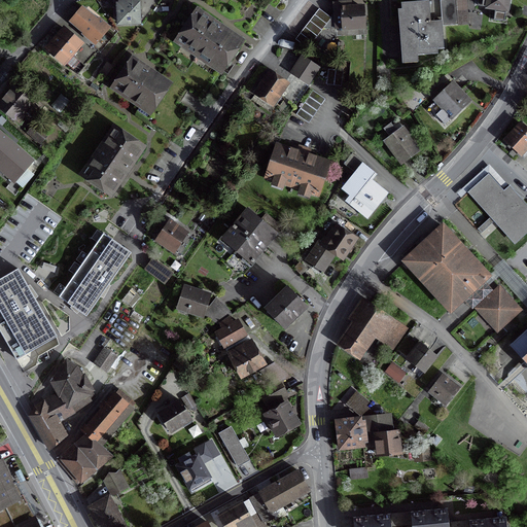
[(402,25),(398,25),(401,64),(402,64),(402,60),(417,59),(417,56),(423,56),(423,53),(429,51),(429,50),(444,49),(442,27),(449,26),(447,0),(440,1),(442,22),(430,23),(428,2),(400,4),(402,25)]
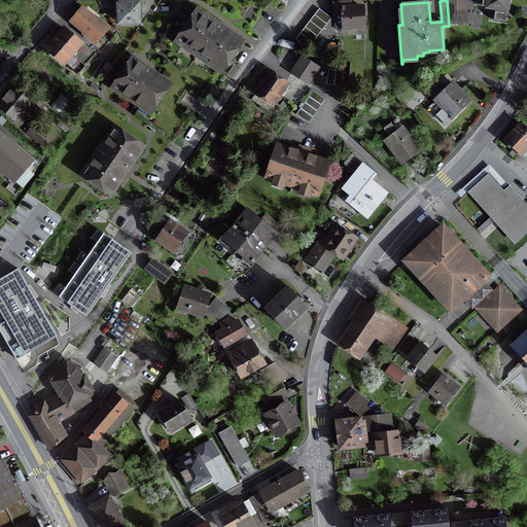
[(457,12),(455,0),(447,0),(449,26),(467,25),(466,11),(457,12)]
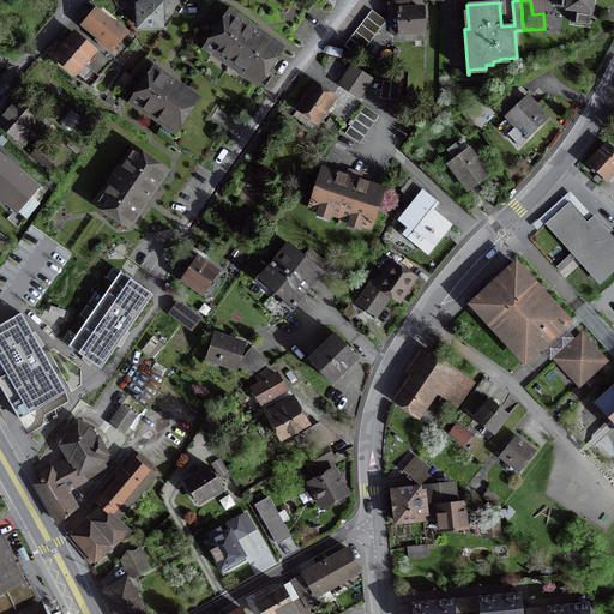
[(557,0),(557,7),(589,11),(590,0),(557,0)]
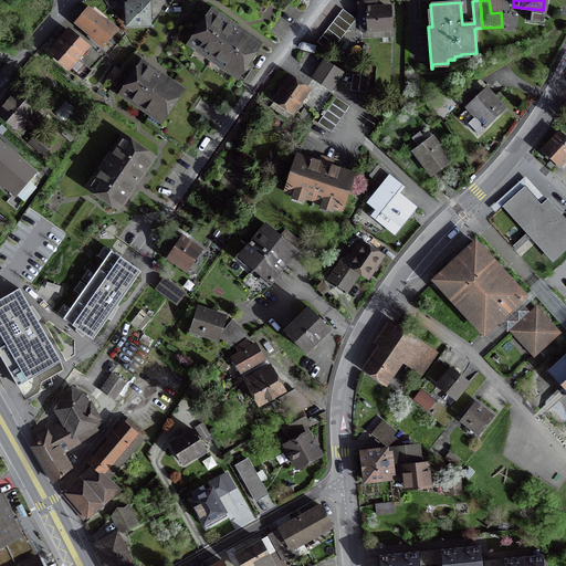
[(126,6),(127,25),(148,24),(147,1),(127,2),(127,6),(126,6)]
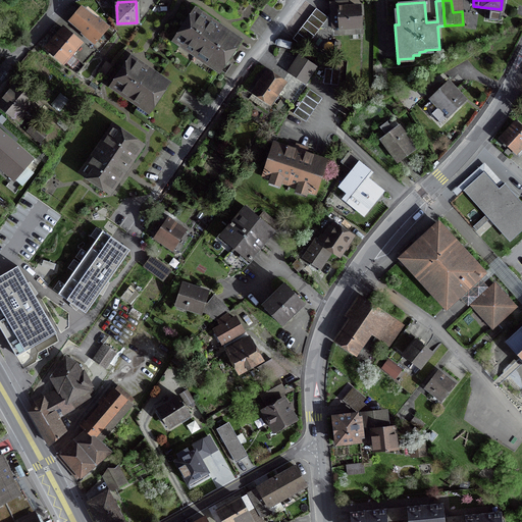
[(338,3),(330,4),(331,29),(340,29),(360,28),(358,7),(344,8),(344,7),(338,8),(338,3)]
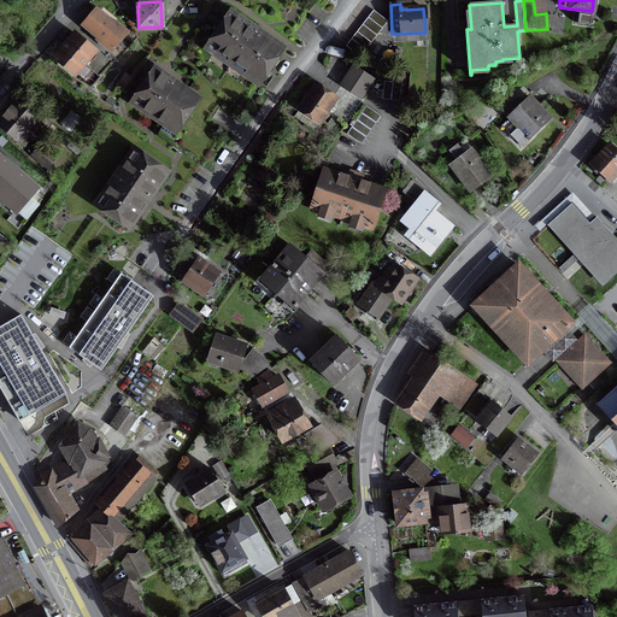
[(109,43),(106,46),(111,51),(127,31),(97,6),(92,11),(94,12),(82,28),(89,35),(93,31),(109,43)]
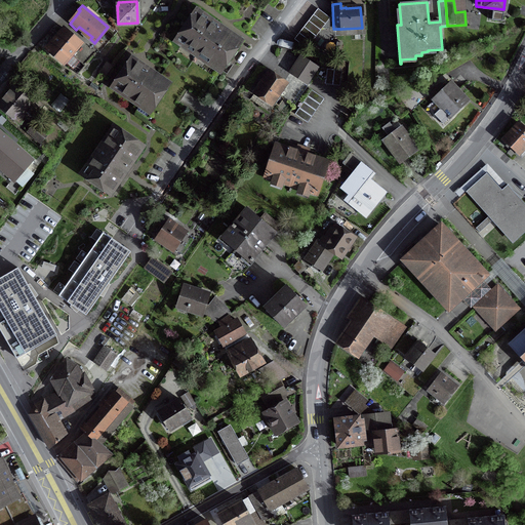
[(329,18),(317,9),(293,40),(306,49),(329,18)]
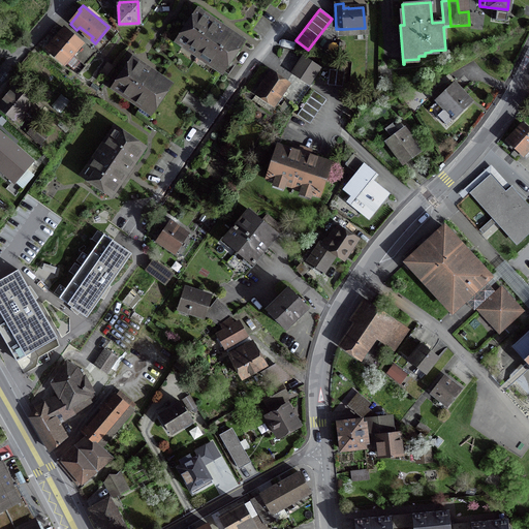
[(220,28),(196,11),(177,40),(185,47),(187,43),(216,63),(214,66),(222,71),(242,42),(220,28)]
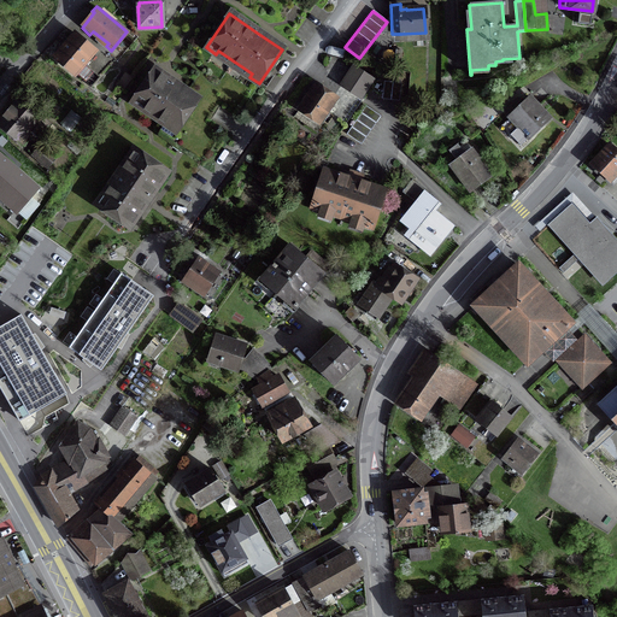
[(97,53),(75,35),(56,58),(74,75),(74,74),(90,88),(99,78),(84,66),(97,53)]
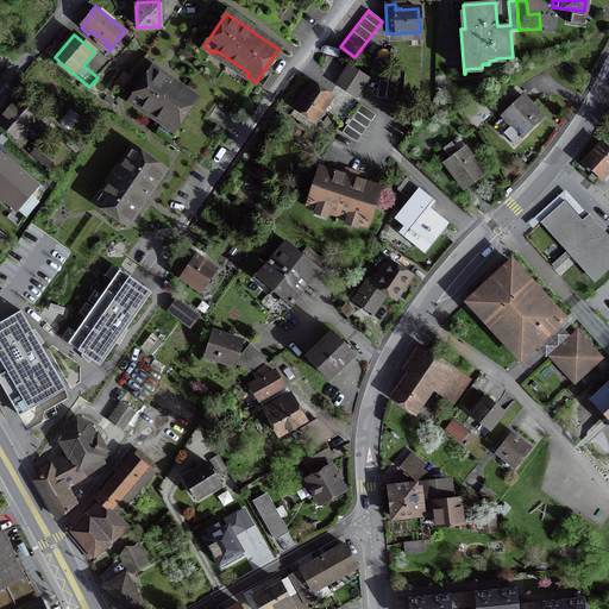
[(349,67),(337,85),(355,98),(369,76),(365,74),(363,76),(349,67)]
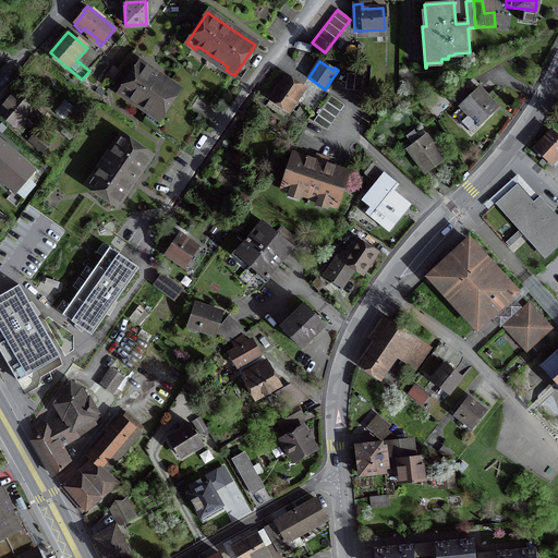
[(152,111),(160,117),(178,91),(156,76),(138,63),(121,91),(130,96),(129,98),(150,112),(152,111)]
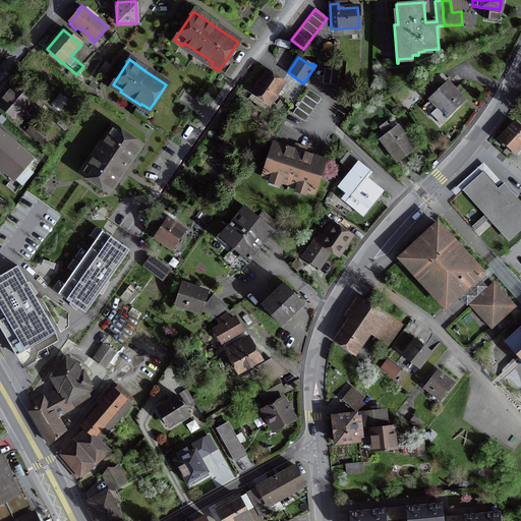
[(323,84),(337,85),(338,70),(324,69),(323,84)]
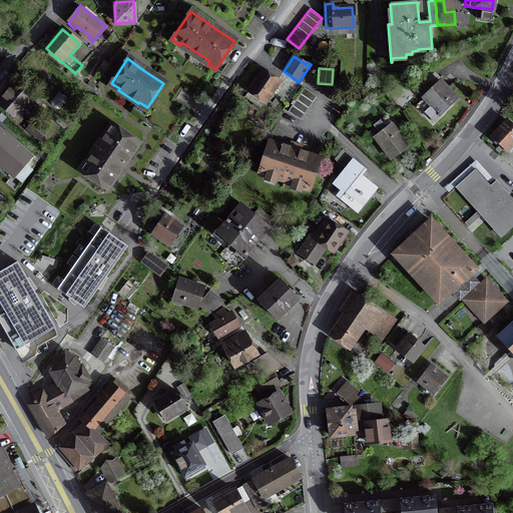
[(250,83),(253,85),(244,98),(263,111),(274,96),(271,94),(280,81),(264,70),(257,80),(254,78),(250,83)]
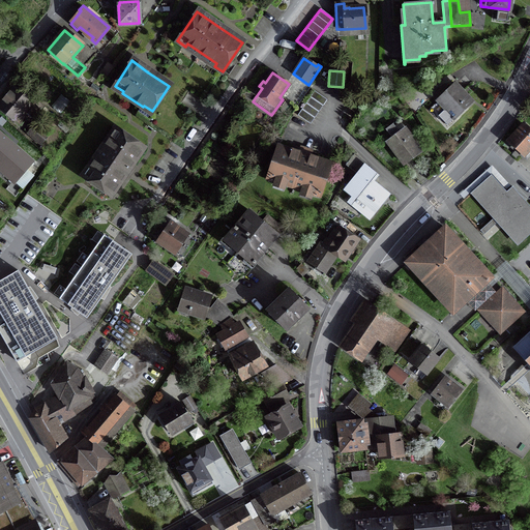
[(454,85),(438,100),(454,118),(471,102),(454,85)]
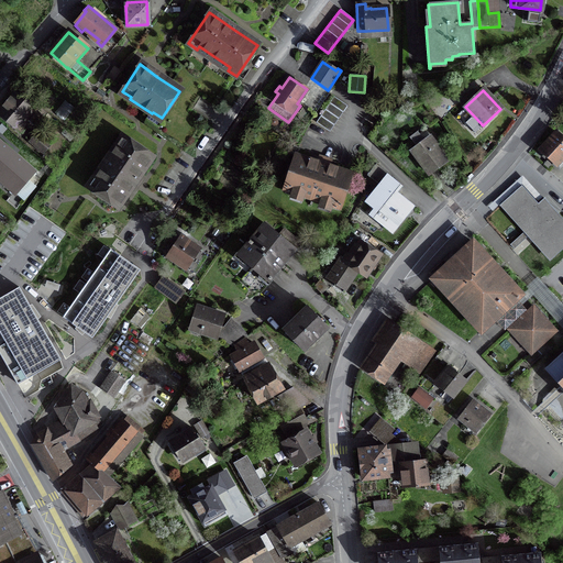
[(17,92),(0,111),(0,114),(14,128),(24,118),(29,122),(36,112),(32,108),(33,108),(17,92)]
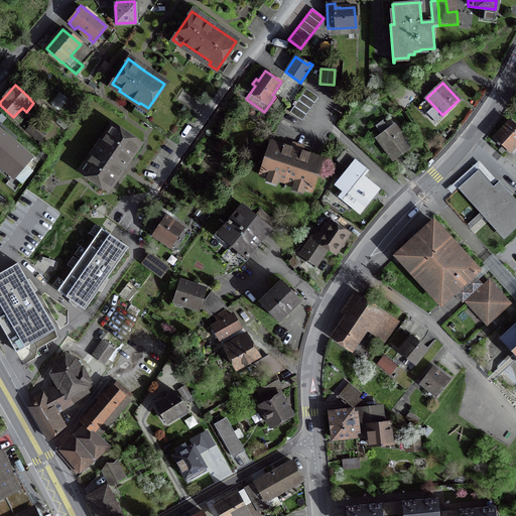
[(305,89),(289,113),(301,121),(317,98),(305,89)]
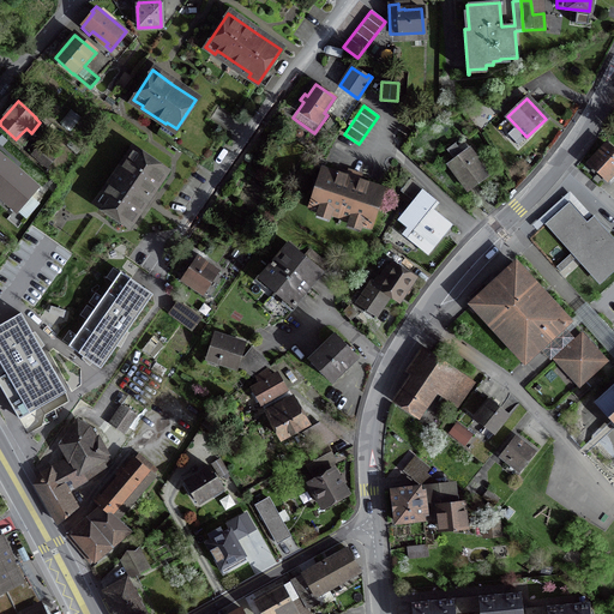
[(32,155),(46,167),(55,156),(41,145),(32,155)]
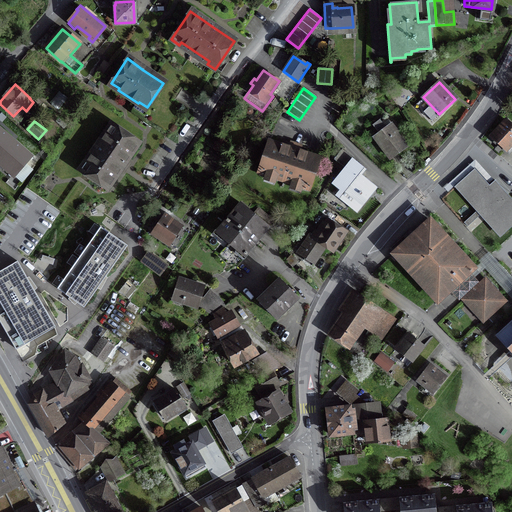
[(511,126),(506,121),(491,137),(507,151),(511,146),(511,126)]
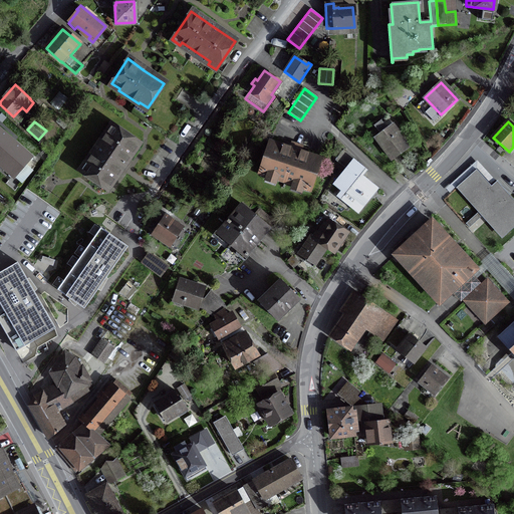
[(393,124),(374,138),(392,160),(408,148),(397,134),(399,133),(393,124)]
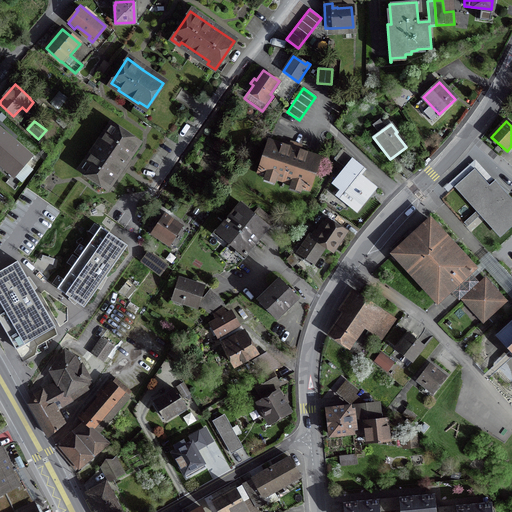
[(121,166),(138,142),(113,126),(108,134),(106,133),(86,163),(87,164),(82,172),(106,189),(121,166)]
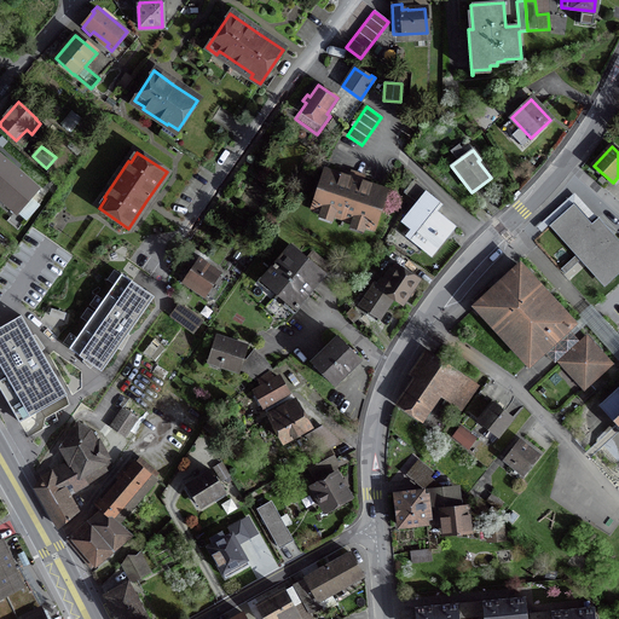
[(38,190),(0,157),(0,200),(16,214),(38,190)]
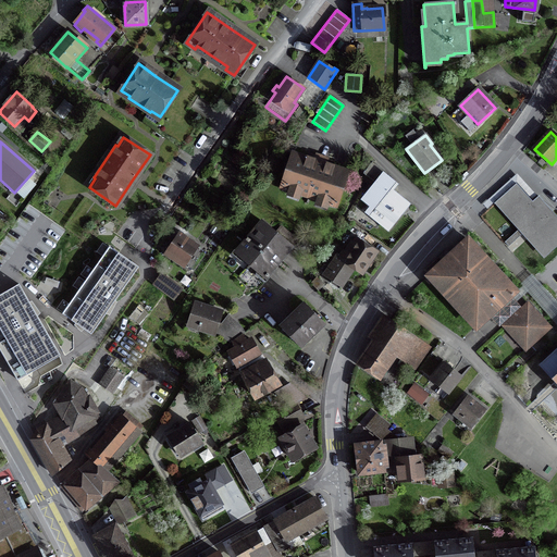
[(294,155),(283,188),(334,205),(345,172),(320,163),(294,155)]
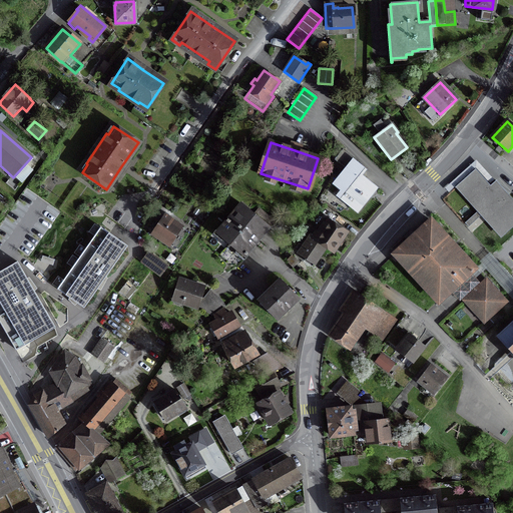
[(349,204),(348,205),(357,212),(371,195),(372,195),(373,195),(372,194),(374,190),(377,188),(369,182),(368,184),(359,177),(365,170),(353,160),(333,184),(341,190),(337,195),(349,204)]
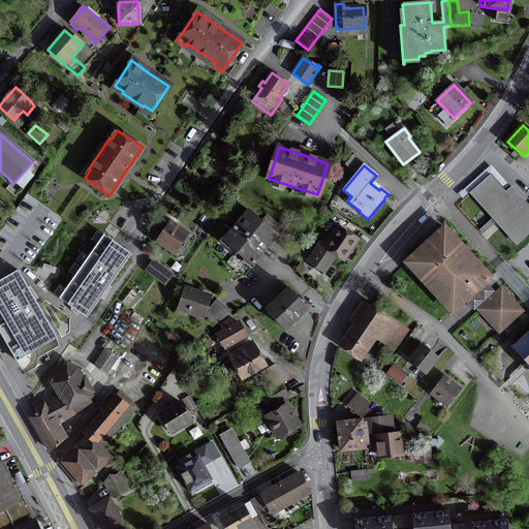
[(528,235),(528,214),(491,174),(470,193),(519,245),(528,235)]
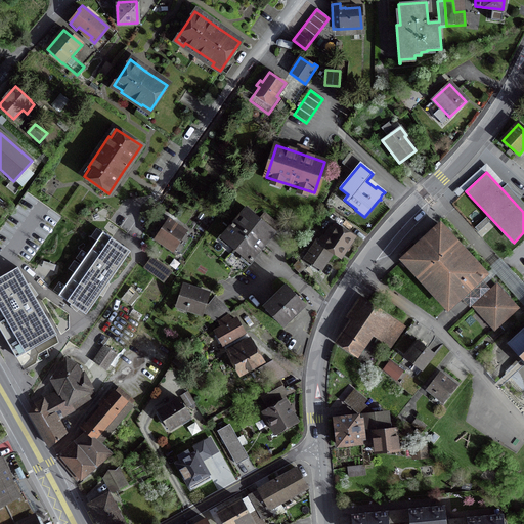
[(229,243),(227,245),(238,254),(230,264),(242,273),(275,233),(274,232),(245,208),(221,236),(229,243)]
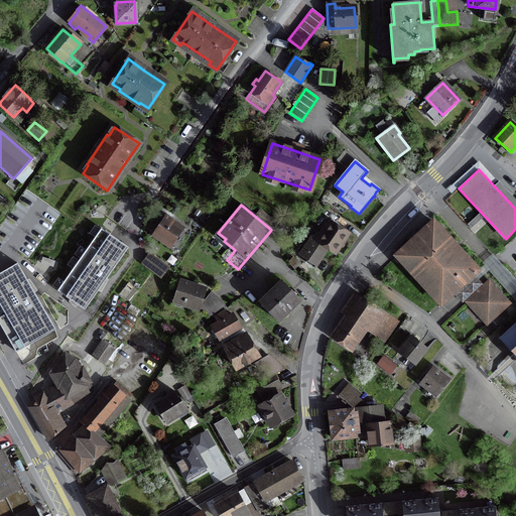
[(155,227),(158,229),(154,235),(173,248),(185,231),(165,218),(161,224),(158,222),(155,227)]
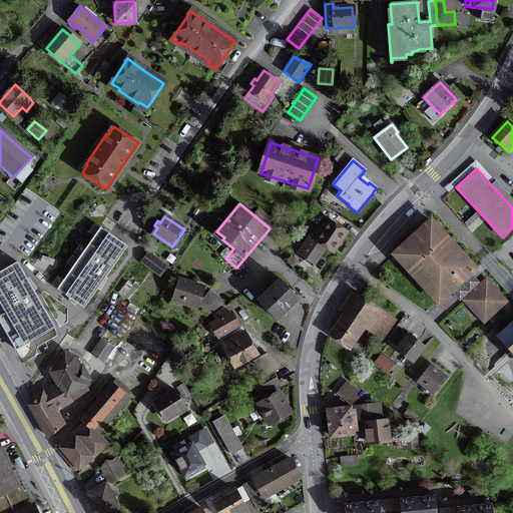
[(311,235),(299,253),(314,264),(326,245),(333,250),(338,243),(341,245),(344,240),(341,238),(346,232),(329,221),(327,224),(324,222),(317,232),(320,234),(317,239),(311,235)]
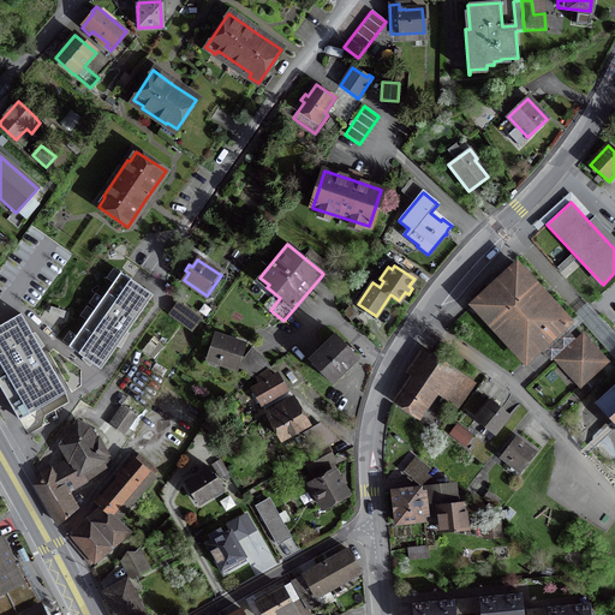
[(568,322),(515,266),(473,305),(525,362),(563,327),(568,322)]
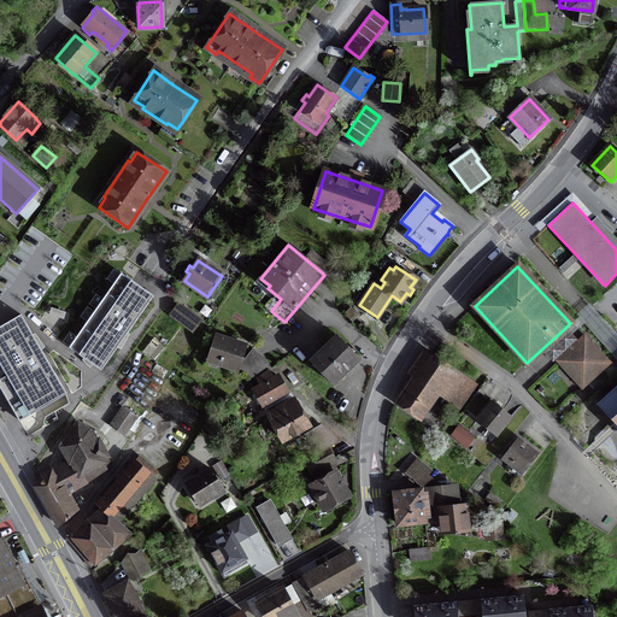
[(86,359),(101,370),(154,294),(122,271),(68,347),(86,359)]
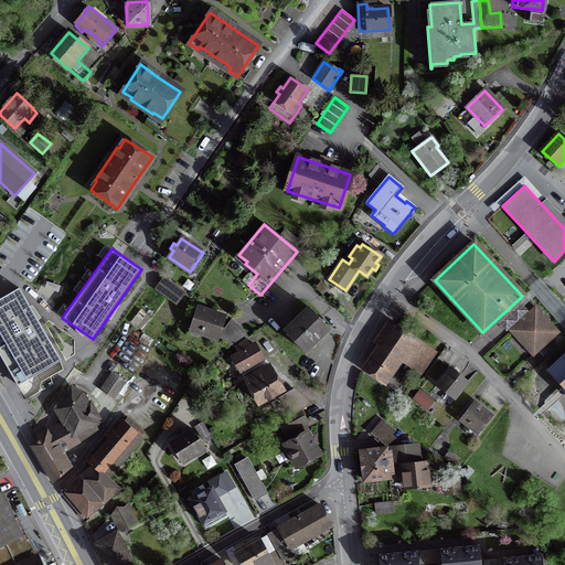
[(162,279),(156,288),(176,304),(182,295),(162,279)]
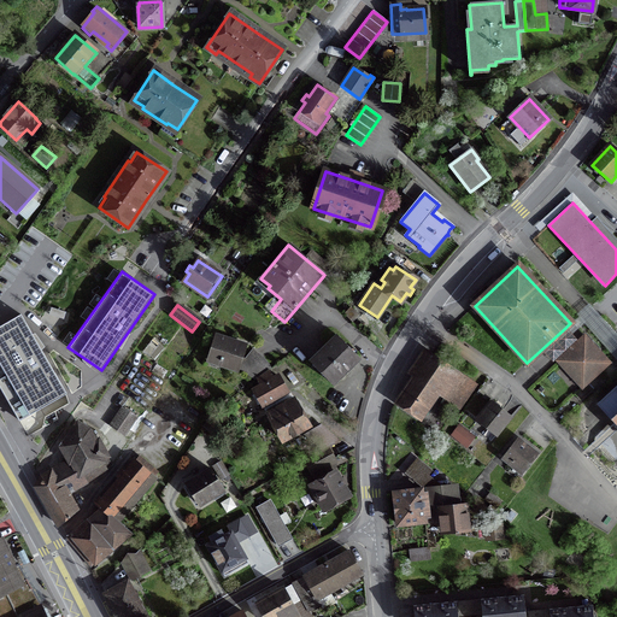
[(66,394),(21,313),(0,325),(0,387),(19,421),(66,394)]
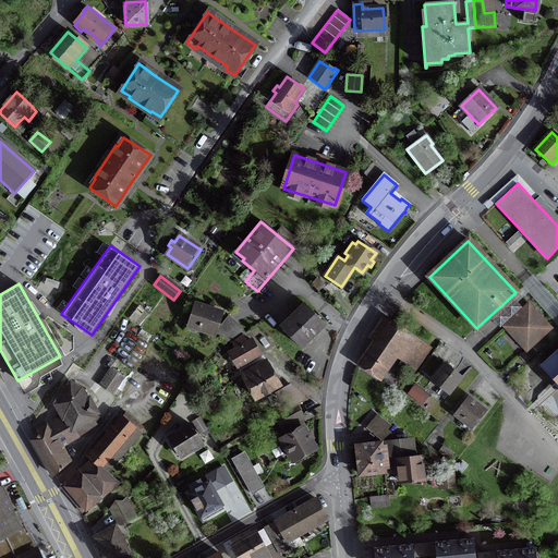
[(215,335),(221,313),(195,304),(189,324),(199,327),(198,330),(215,335)]
